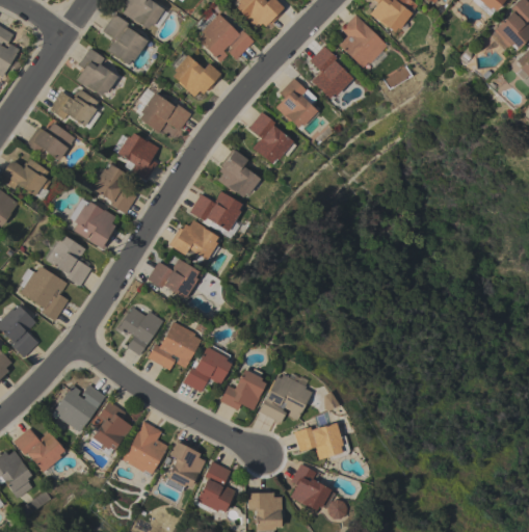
[(164,10),(169,14),(159,28),(154,25),(153,26),(152,25),(149,29),(141,24),(140,25),(123,12),(128,6),(124,4),(126,0),(152,0),(164,9),(164,10)]
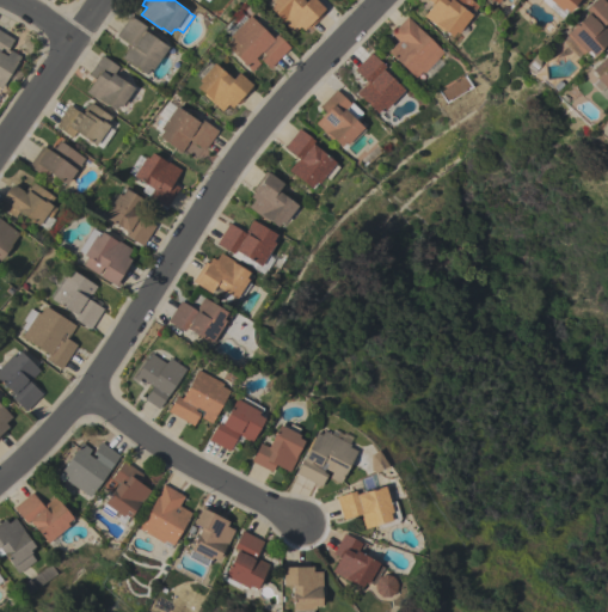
[(268,1),(269,0),(306,0),(307,1),(308,0),(318,0),(329,11),(312,28),(309,25),(305,30),(301,26),(295,34),(277,17),(280,16),(271,7),(272,6),(268,1)]
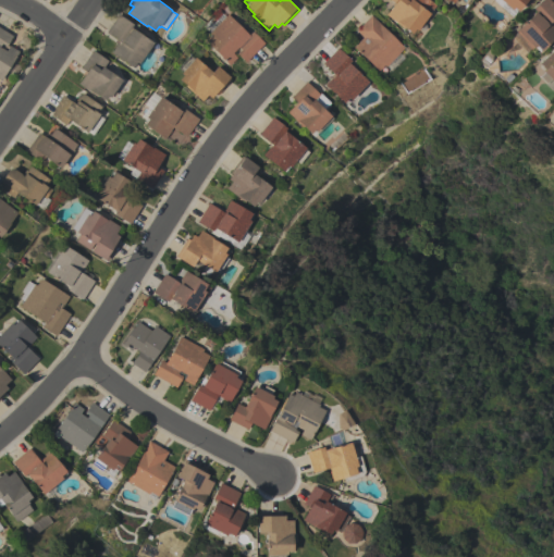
[(431,0),(438,4),(419,31),(416,28),(413,33),(406,27),(405,28),(388,14),(396,3),(393,0),(431,0)]
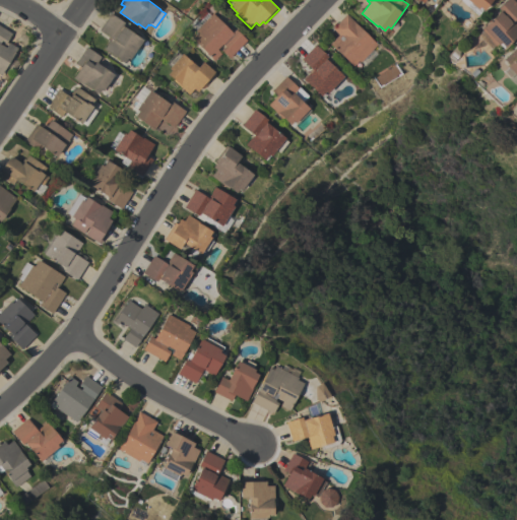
[(479,15),(462,0),(496,0),(492,5),(491,4),(486,10),(485,10),(479,15)]
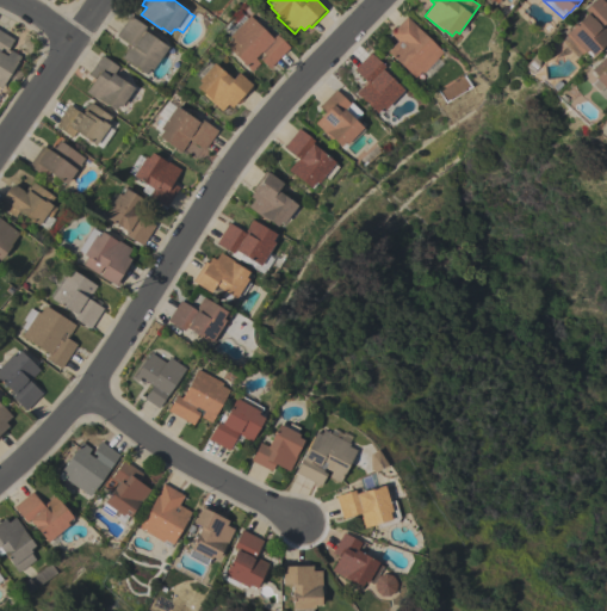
[(578,59),(562,41),(568,35),(568,34),(590,12),(587,10),(596,0),(605,0),(606,1),(606,24),(604,26),(606,29),(606,44),(595,56),(594,55),(593,56),(589,51),(588,53),(587,51),(584,54),(583,54),(578,59)]
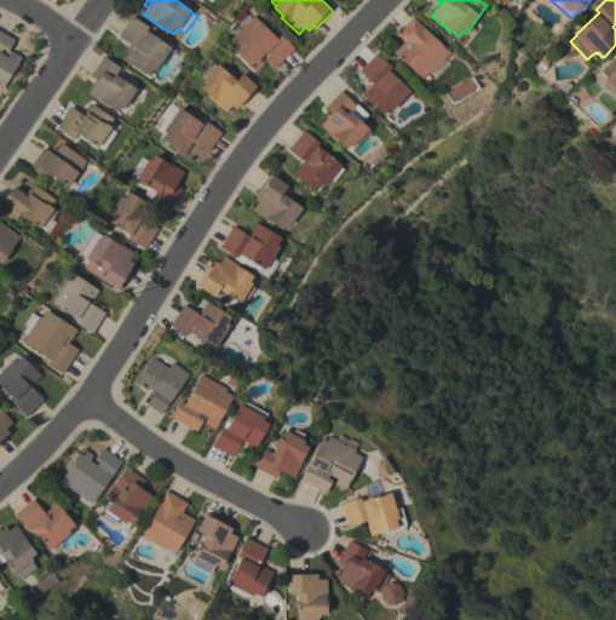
[(283,34),(297,47),(275,69),(265,59),(270,55),(266,52),(260,58),(265,64),(258,73),(230,45),(236,39),(234,36),(235,35),(228,29),(245,11),(252,17),(254,15),(278,39),(283,34)]
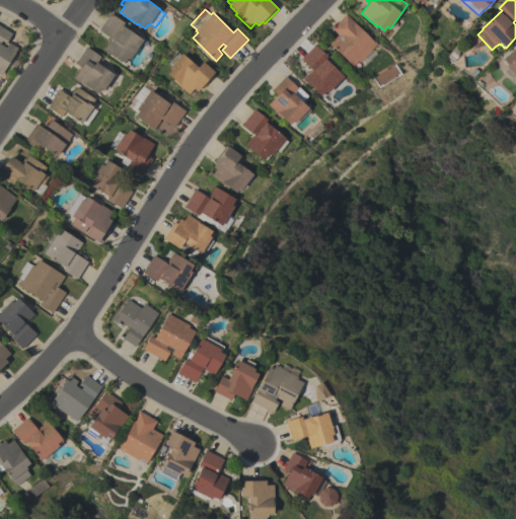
[(127,22),(125,25),(145,40),(132,59),(130,58),(127,63),(126,62),(126,63),(105,49),(111,42),(112,42),(114,39),(100,30),(113,13),(127,22)]
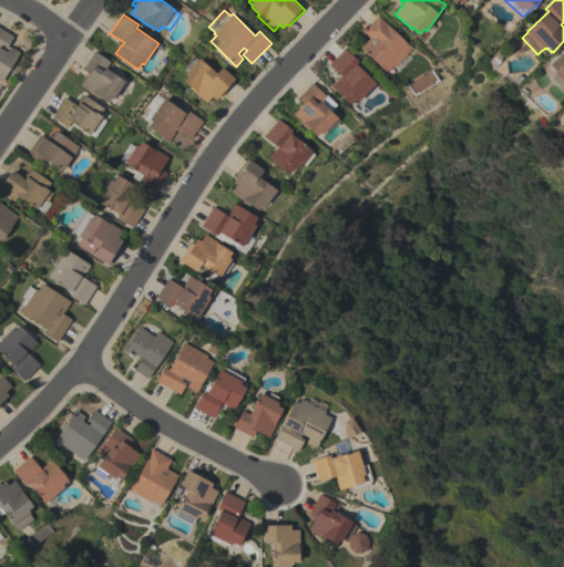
[(413,48),(395,68),(392,66),(387,72),(361,48),(371,38),(365,31),(380,14),(413,48)]
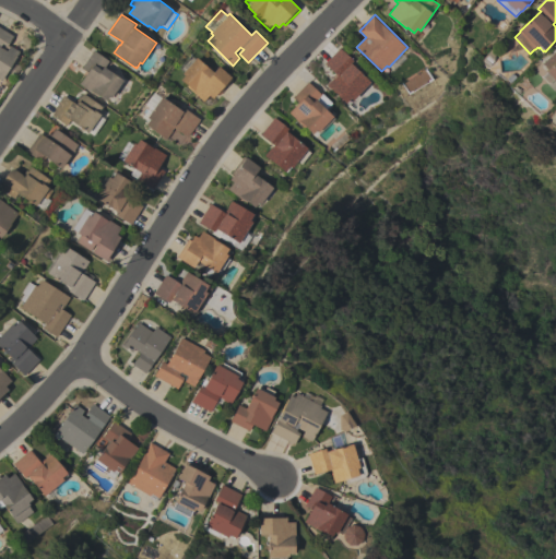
[(3,81),(0,79),(0,26),(15,36),(9,47),(3,44),(2,47),(9,51),(11,46),(21,51),(3,81)]
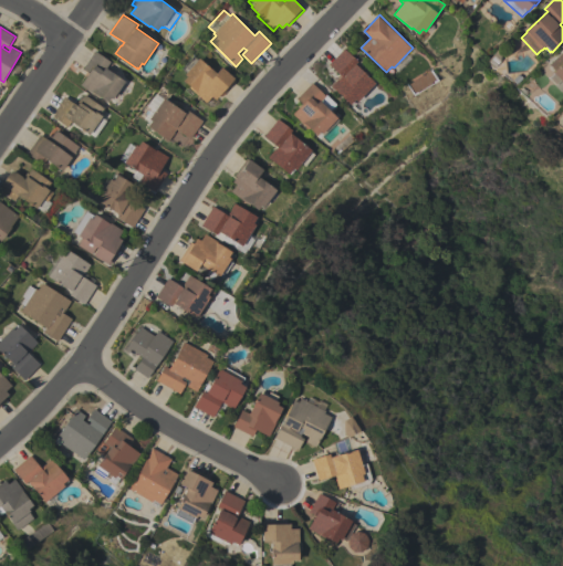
[(358,62),(356,64),(375,83),(374,84),(377,86),(362,103),(358,101),(357,102),(356,101),(352,105),(351,104),(332,86),(340,79),(342,76),(330,64),(345,49),(358,62)]
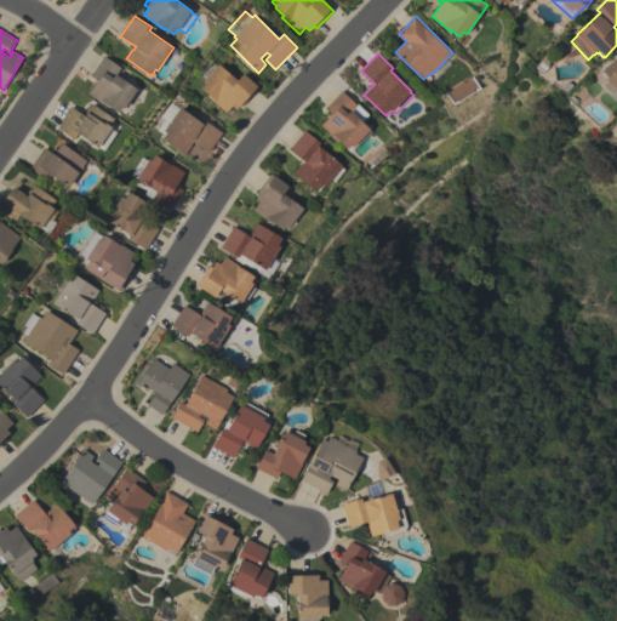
[(98,80),(92,75),(106,56),(123,68),(118,75),(138,89),(125,108),(123,107),(119,112),(110,106),(110,108),(90,93),(98,80)]
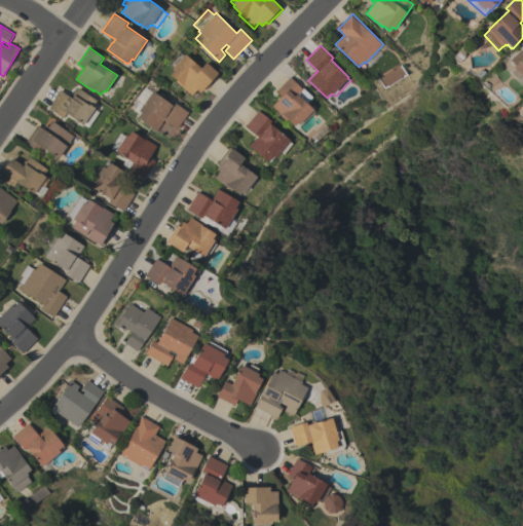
[(522,75),(517,79),(511,72),(515,68),(514,67),(517,65),(512,60),(522,48),(522,75)]
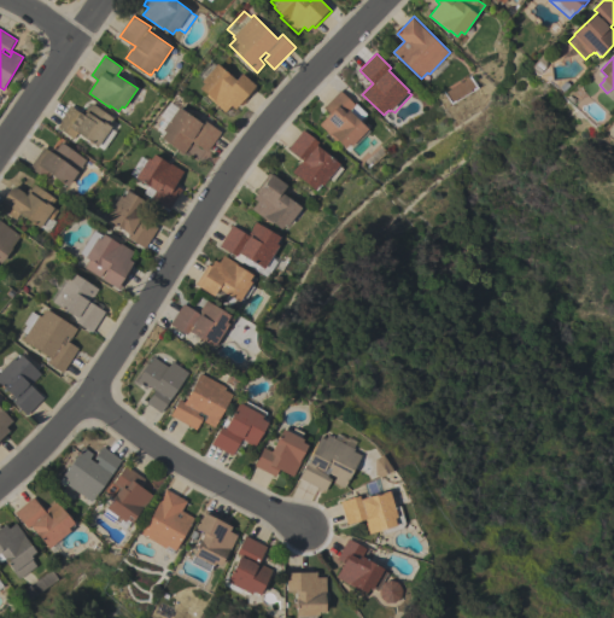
[(209,94),(200,88),(205,83),(203,81),(204,80),(199,76),(214,59),(237,80),(243,74),(257,86),(256,86),(258,88),(243,105),(240,104),(237,109),(232,105),(226,112),(208,95),(209,94)]
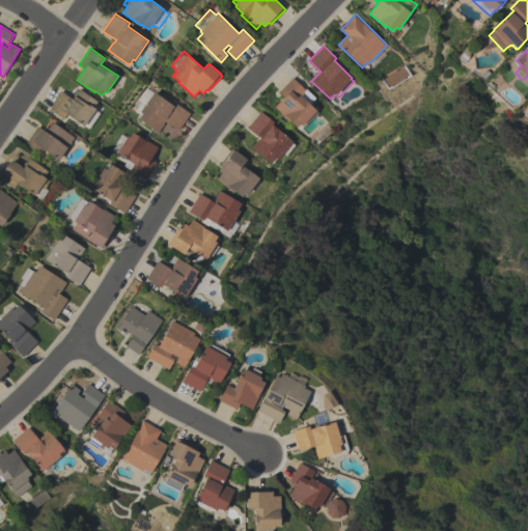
[(306,89),(307,88),(316,98),(310,104),(316,111),(303,126),(301,123),(298,127),(290,120),(289,121),(275,107),(284,96),(279,92),(294,77),(306,89)]
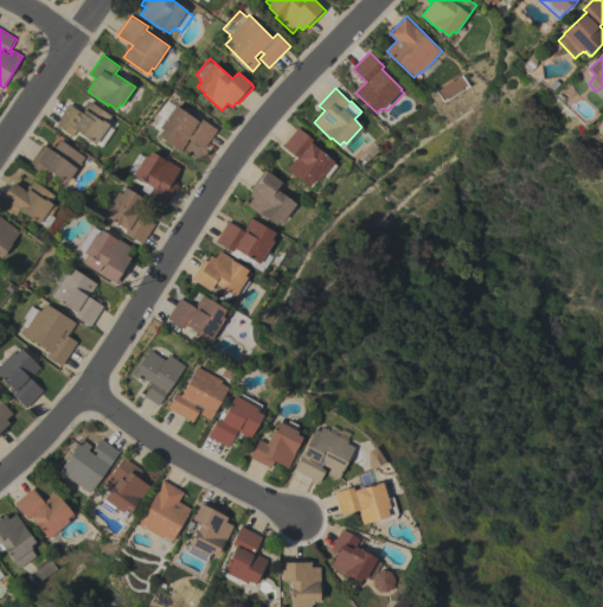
[(83,113),(91,101),(113,116),(109,122),(111,125),(110,126),(116,129),(103,147),(98,144),(97,145),(78,131),(74,136),(58,125),(62,119),(61,119),(70,104),(83,113)]
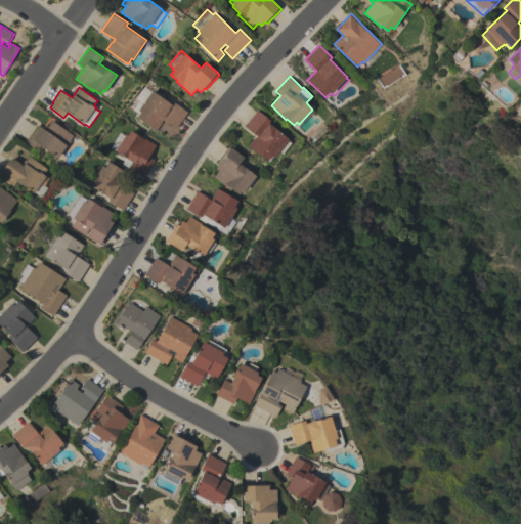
[(132,112),(140,100),(137,98),(144,87),(152,92),(153,90),(173,104),(175,102),(188,112),(177,129),(165,120),(157,131),(137,117),(138,116),(137,115),(132,112)]
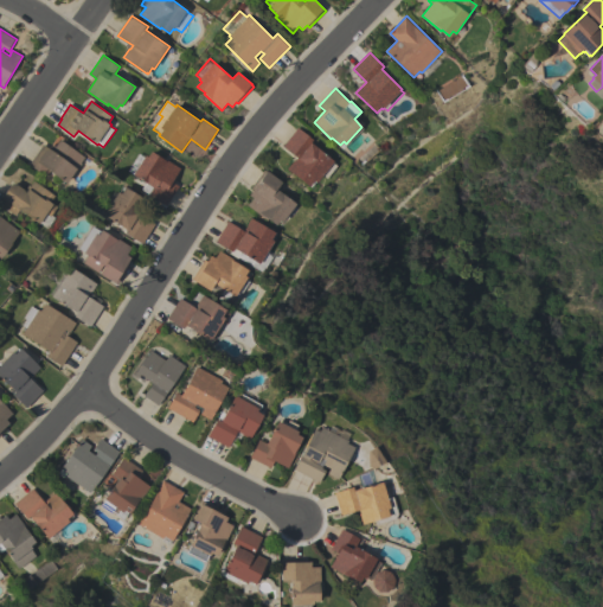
[(333,163),(338,166),(327,178),(322,176),(318,183),(316,181),(312,186),(310,185),(309,186),(288,168),(295,160),(296,160),(299,158),(284,146),(299,127),(314,140),(312,142),(334,161),(333,163)]
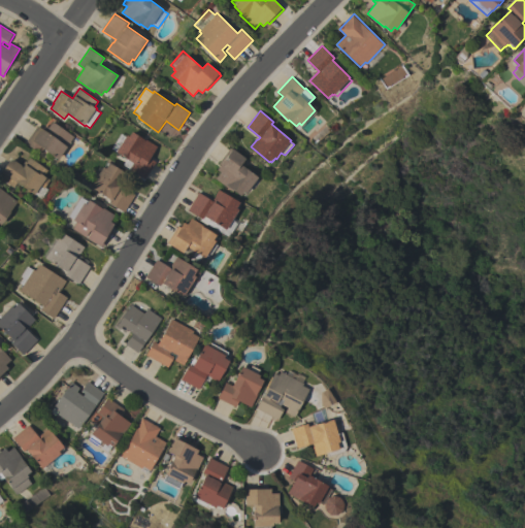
[(54,121),(75,136),(71,141),(72,142),(67,150),(67,149),(59,159),(45,149),(41,154),(27,142),(39,126),(42,128),(50,128),(54,121)]
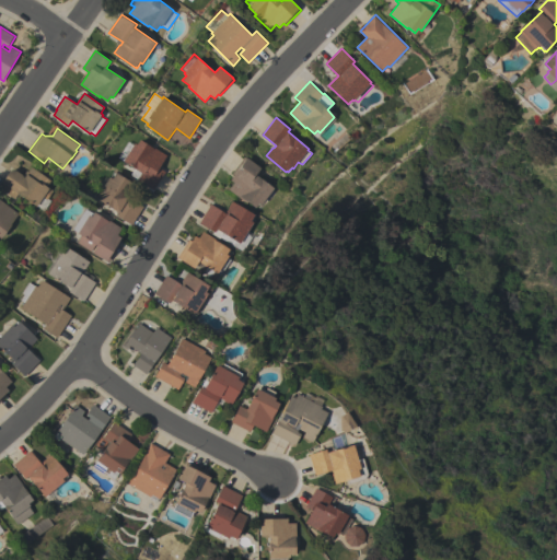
[(119,158),(129,142),(134,144),(136,143),(138,144),(140,139),(148,144),(149,143),(167,155),(160,167),(166,172),(154,189),(139,179),(143,173),(124,161),(119,158)]
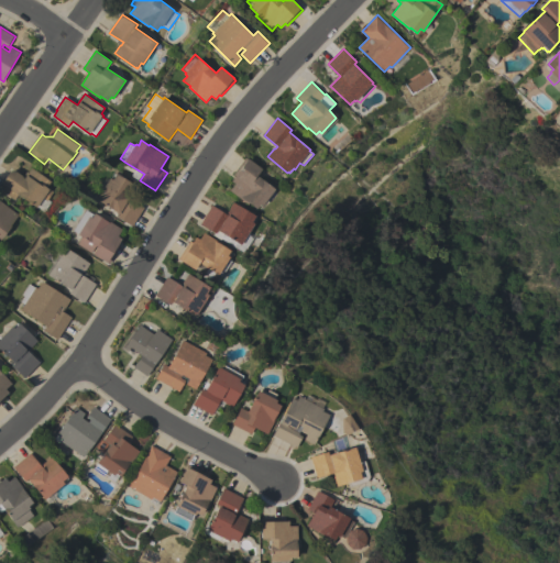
[(263,206),(261,205),(257,209),(250,203),(249,203),(231,190),(235,184),(232,180),(235,177),(233,175),(246,157),(263,168),(257,175),(276,189),(263,206)]
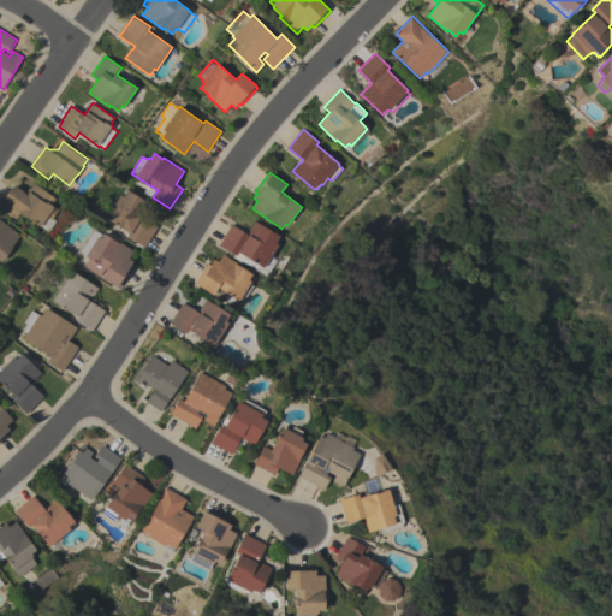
[(57,221),(49,232),(42,226),(41,227),(22,213),(18,219),(1,207),(5,202),(4,201),(6,197),(5,197),(11,188),(12,189),(15,185),(18,188),(18,187),(27,193),(25,193),(27,194),(30,188),(33,188),(35,183),(57,199),(52,205),(53,206),(54,206),(60,209),(53,219),(57,221)]
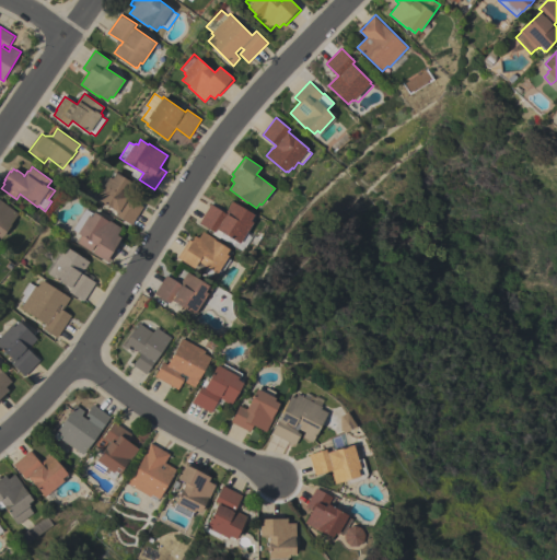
[(132,225),(118,216),(119,213),(96,198),(109,177),(112,177),(115,172),(116,173),(117,172),(132,183),(125,195),(144,207),(132,225)]
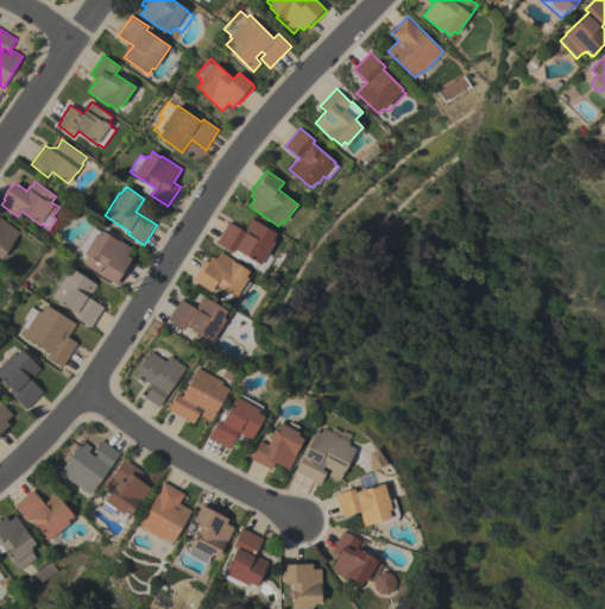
[(0,215),(21,232),(12,244),(13,245),(2,259),(0,257),(0,215)]
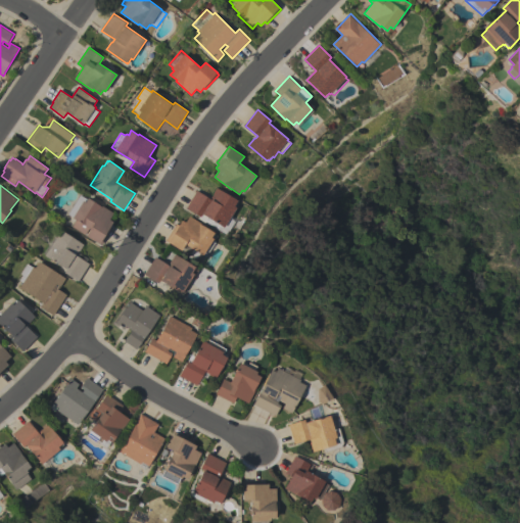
[(239,201),(236,206),(237,207),(232,217),(235,222),(227,235),(218,229),(220,225),(203,215),(201,218),(187,207),(197,190),(210,198),(218,188),(239,201)]
